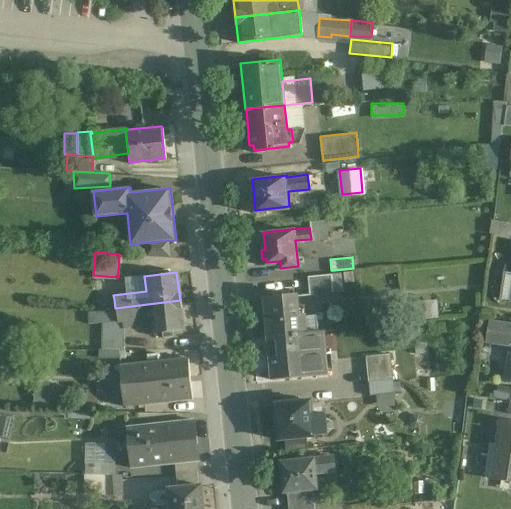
[(331,273),(308,275),(310,293),(333,290),(331,273)]
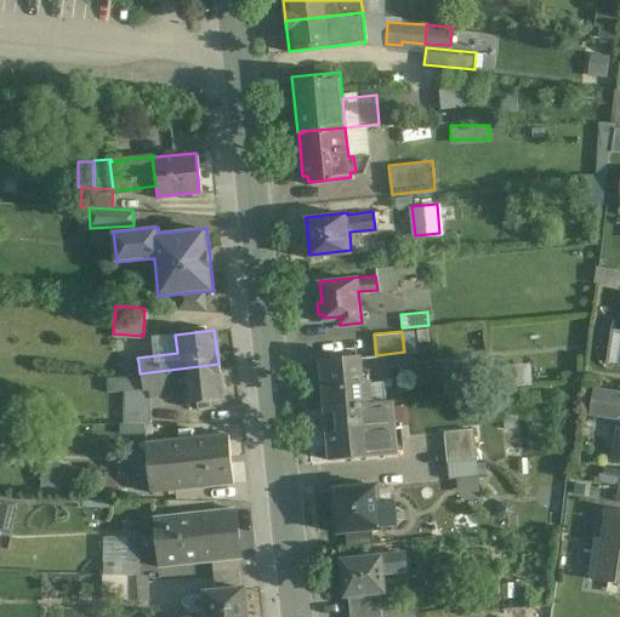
[(360,354),(320,358),(325,406),(371,401),(369,380),(363,381),(360,354)]
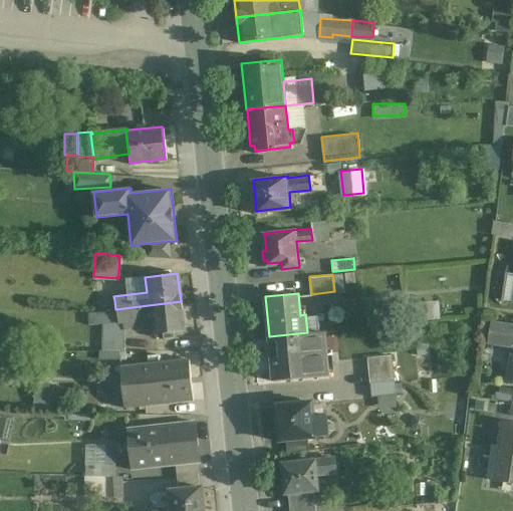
[(114,300),(97,302),(97,312),(115,311),(115,309),(114,300)]
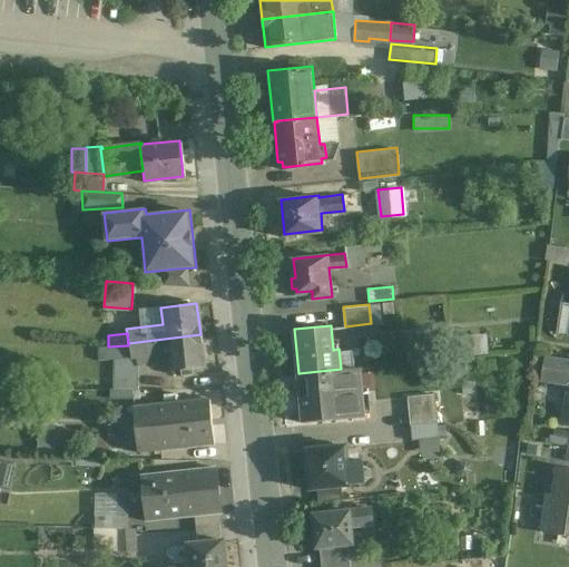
[(200,334),(128,343),(128,345),(130,358),(130,359),(134,359),(135,364),(138,364),(157,361),(157,359),(167,358),(168,370),(204,365),(200,334)]
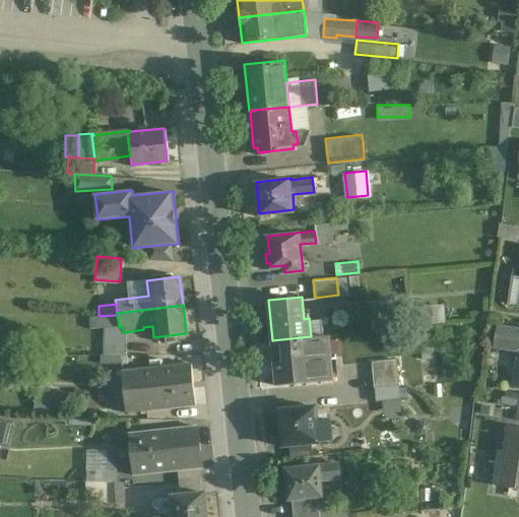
[(99,316),(89,316),(90,326),(106,326),(119,326),(117,315),(99,316)]
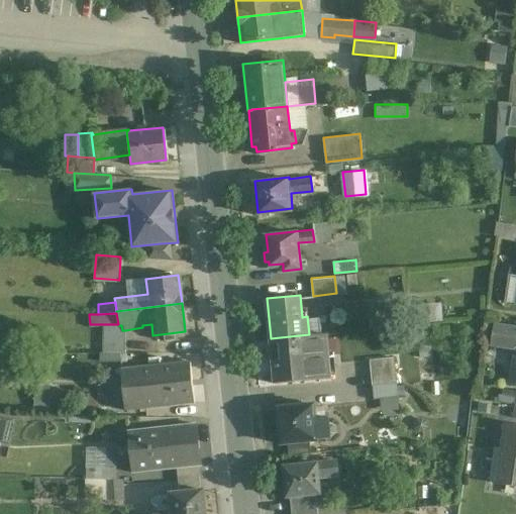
[(118,324),(105,324),(104,335),(125,336),(125,330),(122,330),(121,325),(118,325),(118,324)]
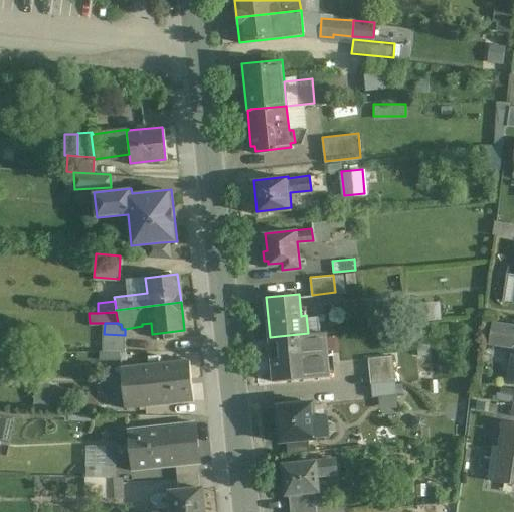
[(513,325),(493,323),(490,342),(513,345),(508,381),(513,381),(513,325)]
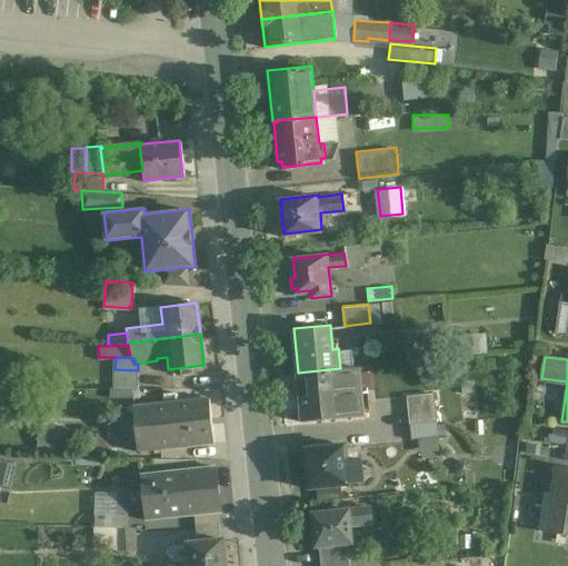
[(340,368),(298,373),(302,420),(364,415),(359,367),(340,368)]
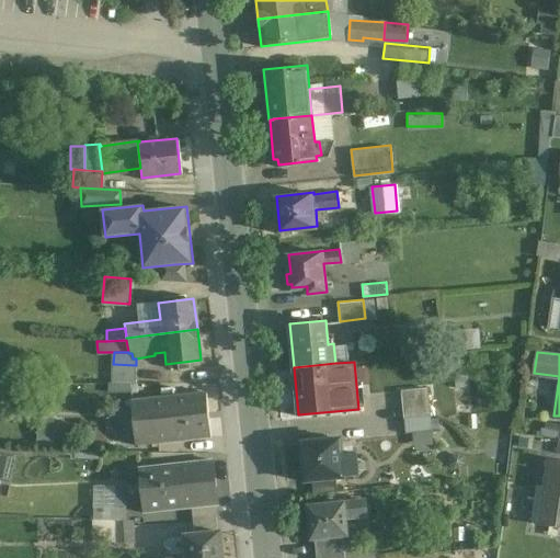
[(136,365),(113,364),(113,380),(135,380),(136,365)]
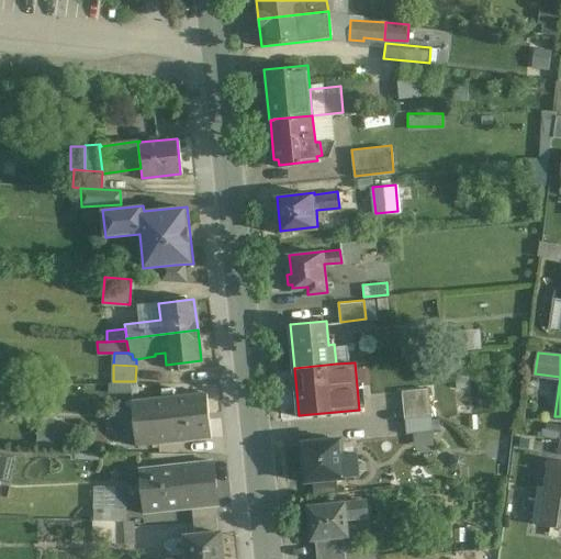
[(427,387),(401,390),(404,418),(430,416),(427,387)]
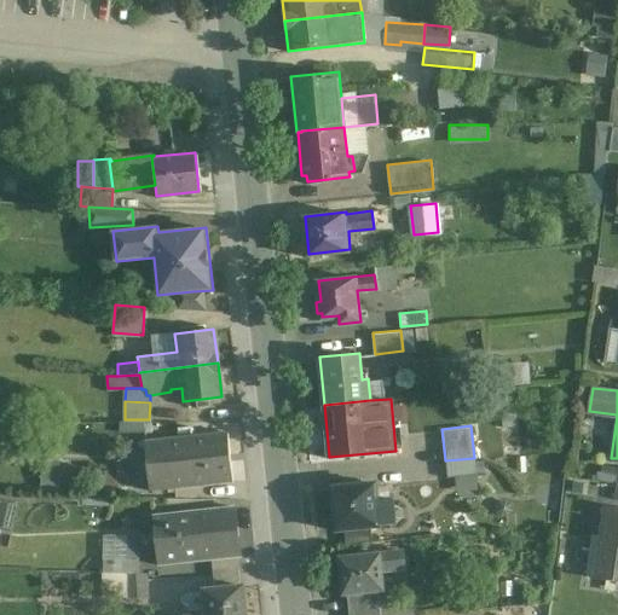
[(225,431),(190,436),(189,427),(177,428),(178,437),(145,441),(151,488),(230,480),(225,431)]
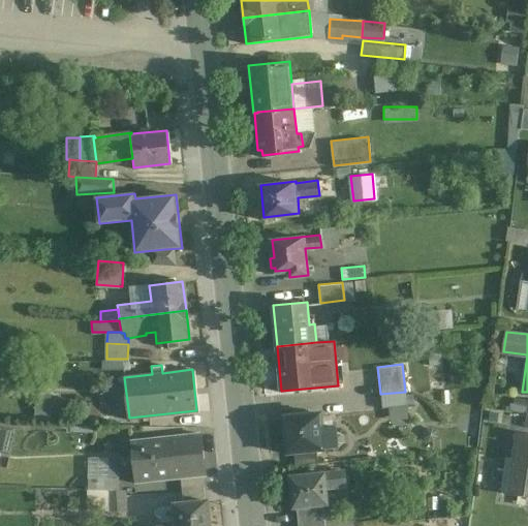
[(405,392),(380,394),(381,407),(406,405),(405,392)]
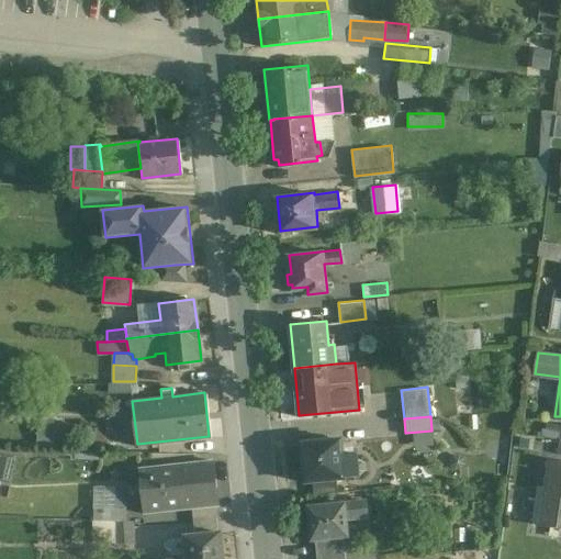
[(340,438),(302,442),(306,481),(335,478),(344,477),(344,474),(356,473),(354,453),(341,454),(340,438)]
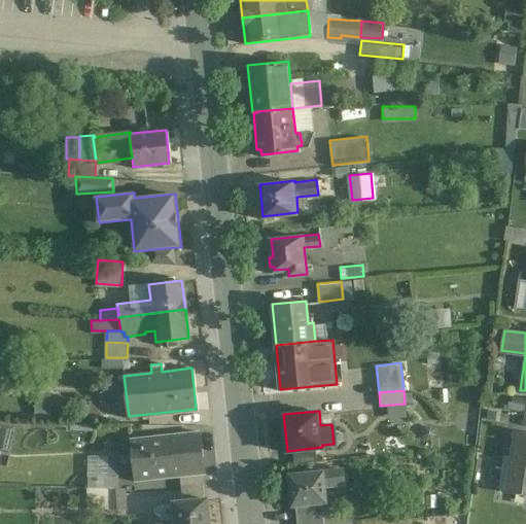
[(0,446),(11,447),(13,426),(0,424),(0,446)]
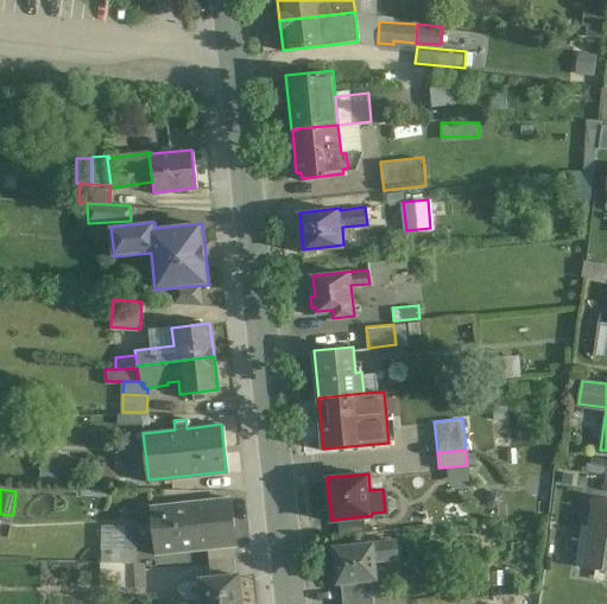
[(606,497),(593,495),(583,566),(606,570),(606,497)]
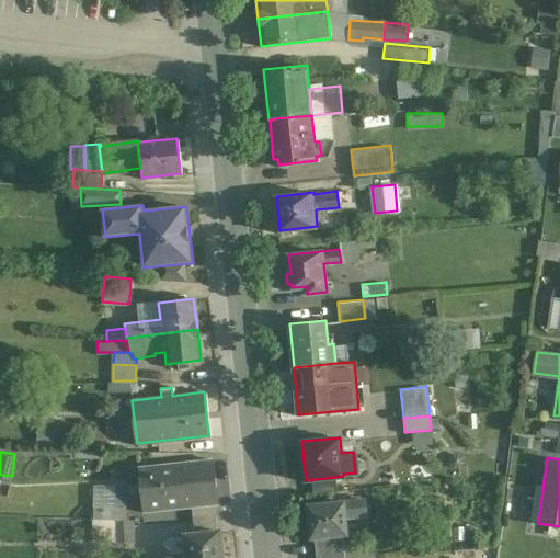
[(212,459),(139,468),(144,511),(190,505),(214,503),(216,503),(212,459)]
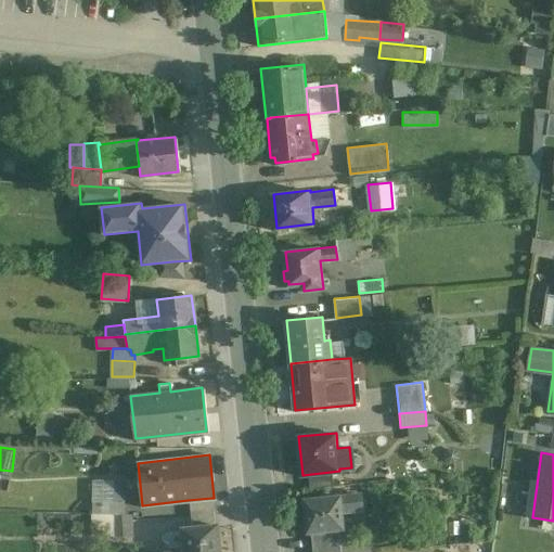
[(331,472),(307,475),(308,488),(332,486),(331,472)]
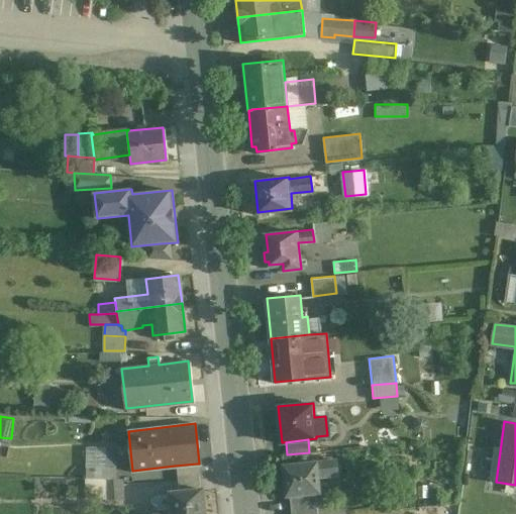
[(316,461),(283,465),(286,495),(314,492),(319,491),(317,476),(336,474),(334,461),(316,464),(316,461)]
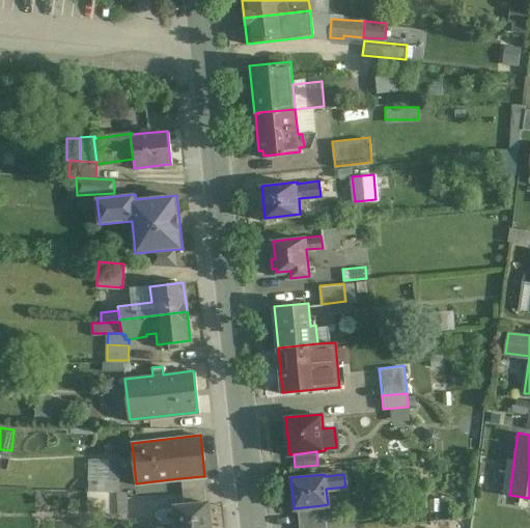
[(202,476),(179,478),(183,493),(204,491),(202,476)]
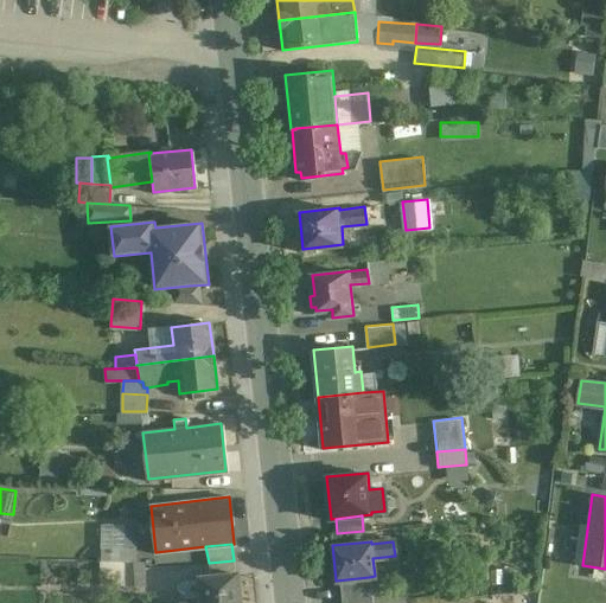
[(234,560),(209,563),(212,576),(235,573),(234,560)]
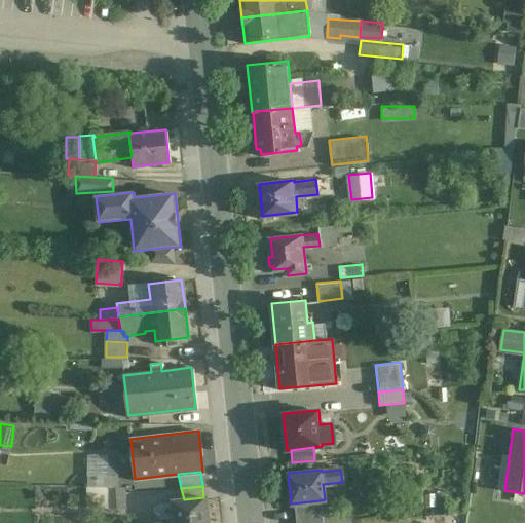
[(122,487),(110,487),(110,506),(123,506),(122,487)]
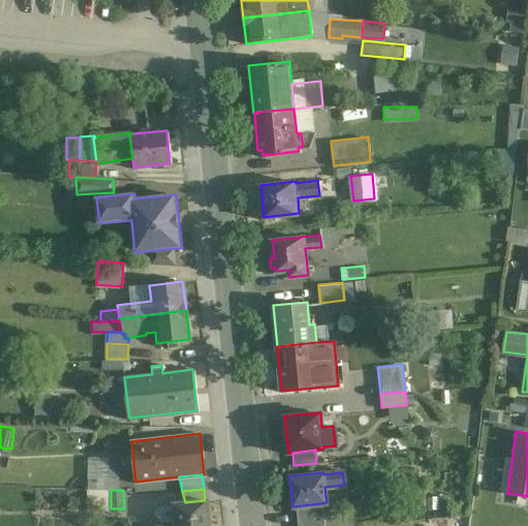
[(185,502),(175,503),(177,522),(157,524),(157,525),(210,525),(208,500),(205,500),(185,502)]
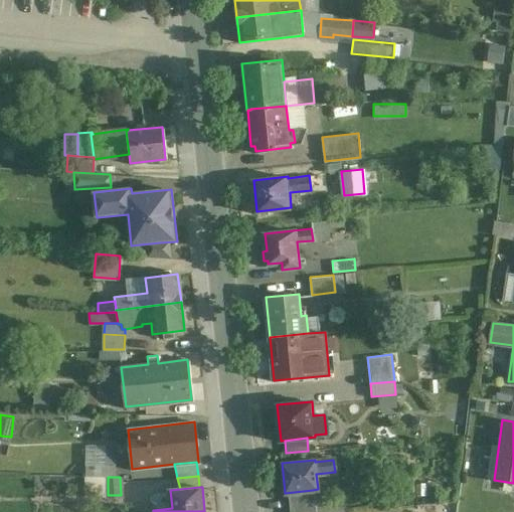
[(315,511),(313,490),(288,493),(290,511),(315,511)]
